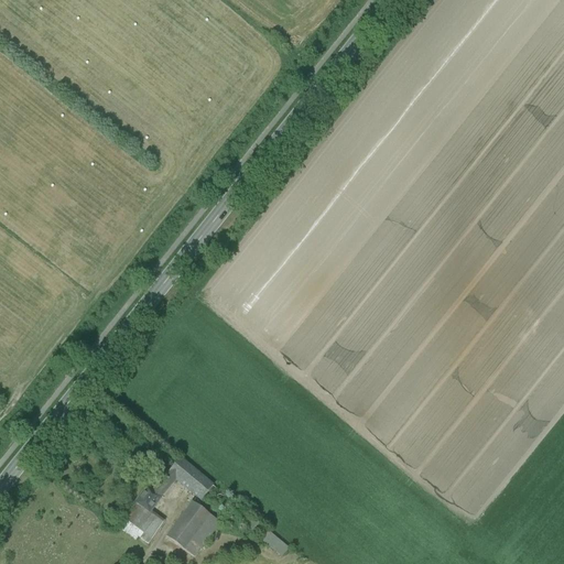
[(212,487),(179,459),(166,474),(175,480),(201,501),(212,487)]
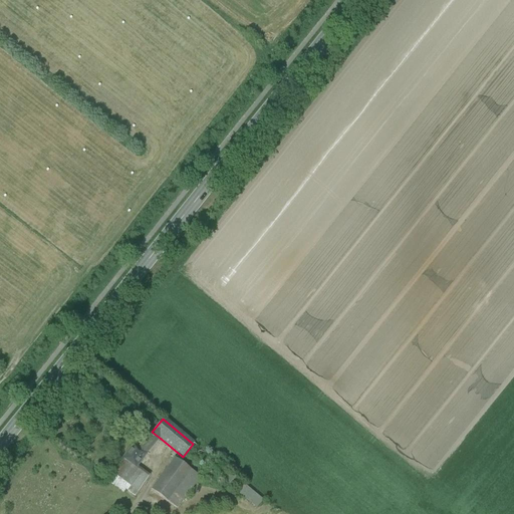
[(142,448),(141,450),(146,455),(160,438),(152,432),(140,447),(142,448)]
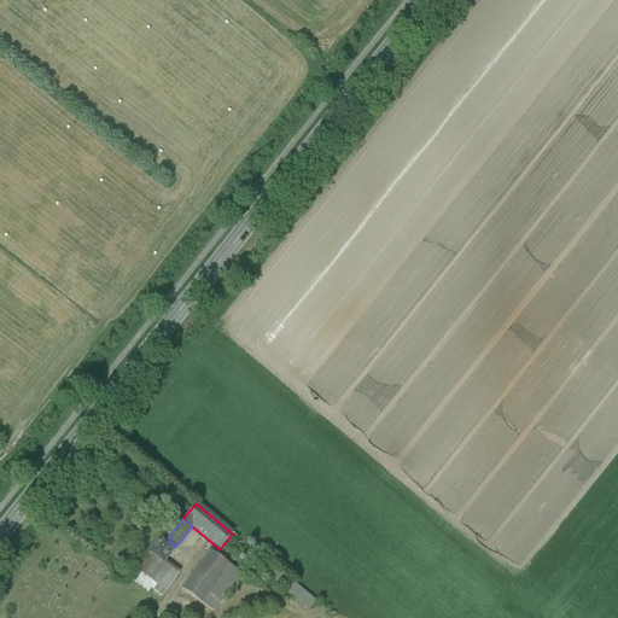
[(167,540),(161,535),(149,551),(162,563),(164,561),(170,553),(175,547),(169,541),(167,540)]
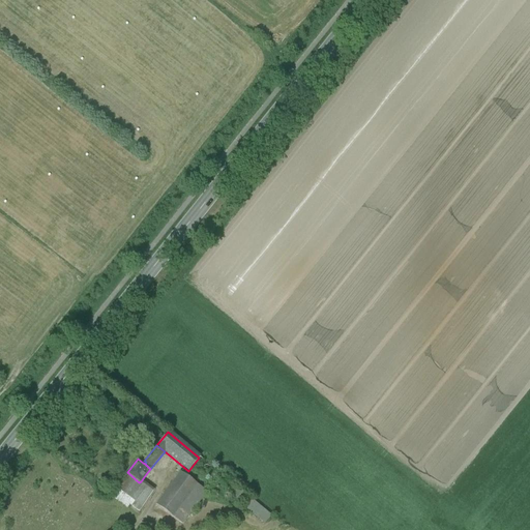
[(139,482),(127,472),(116,487),(141,507),(153,492),(141,481),(139,482)]
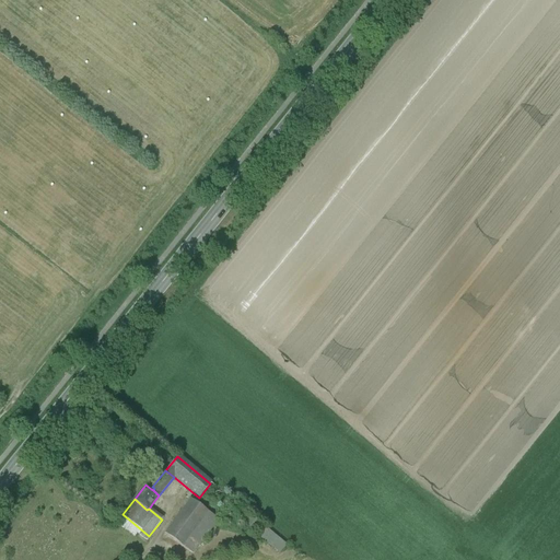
[(207,513),(189,500),(164,535),(182,548),(207,513)]
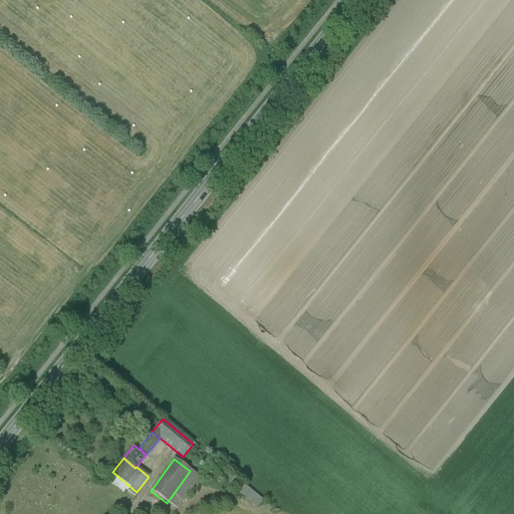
[(190,471),(167,503),(175,509),(199,477),(190,471)]
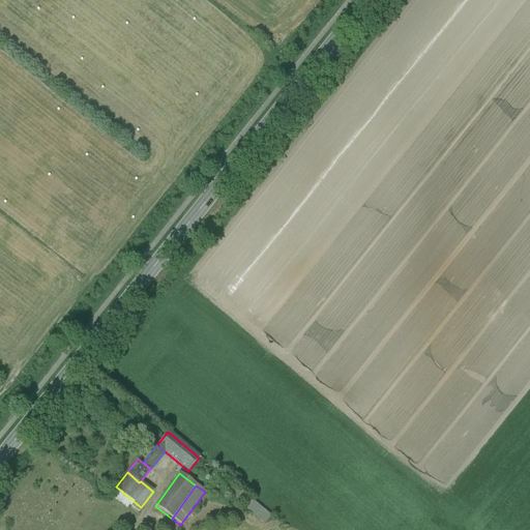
[(138,511),(141,507),(116,487),(110,494),(127,508),(129,505),(138,511)]
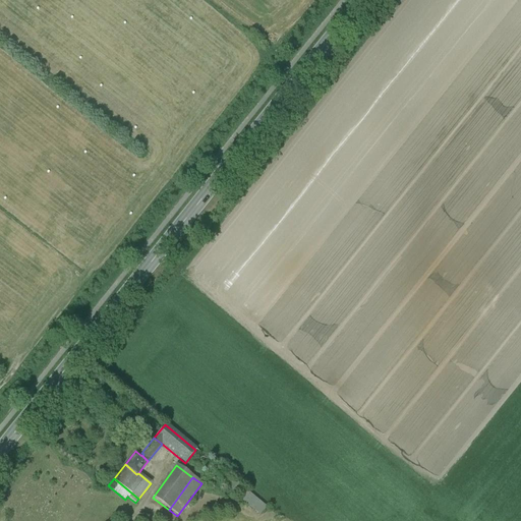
[(265,507),(245,490),(238,499),(258,515),(265,507)]
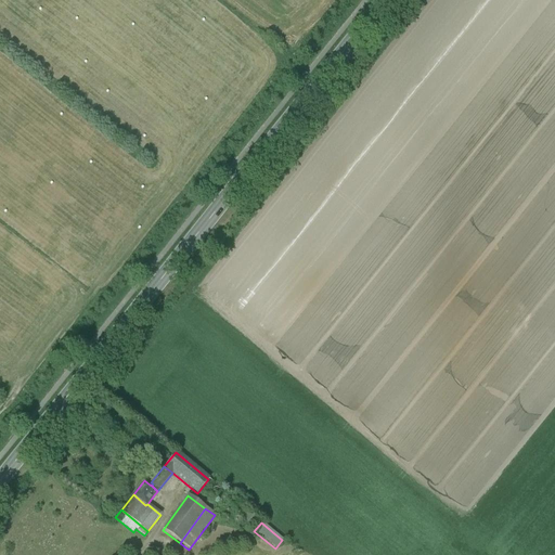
All buildings are outlined.
